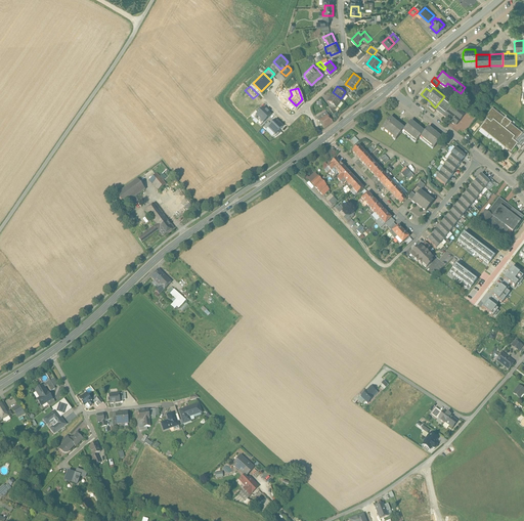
[(250,110),(256,103),(252,99),(253,98),(247,92),(241,97),(245,101),(244,102),(250,110)]
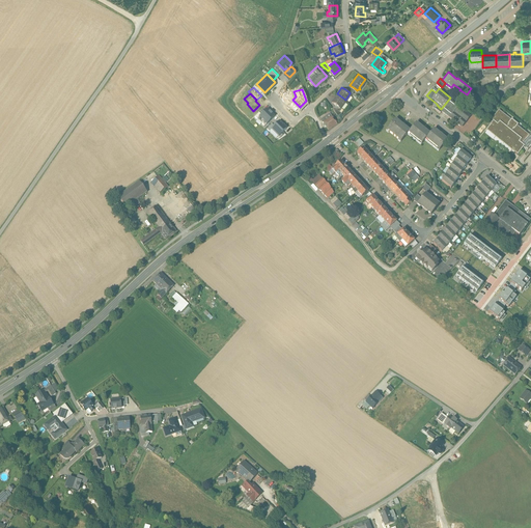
[(345,100),(337,93),(332,100),(336,103),(340,106),(345,100)]
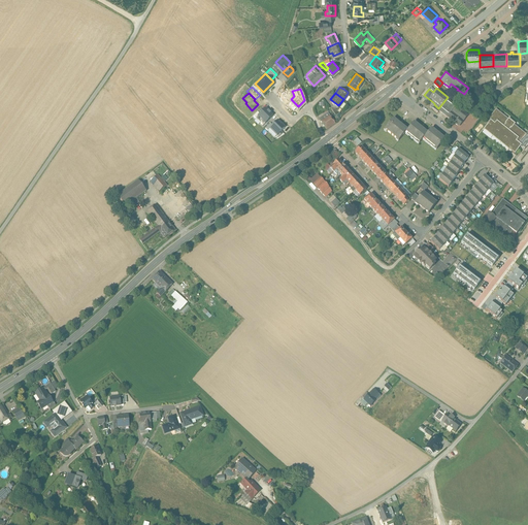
[(448,97),(438,108),(439,108),(447,115),(456,103),(448,97)]
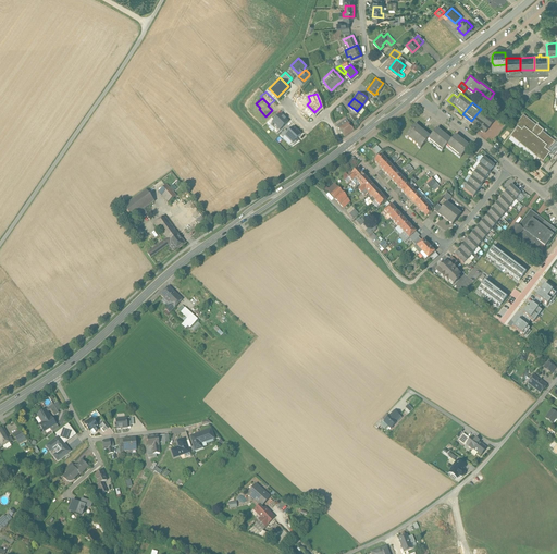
[(313,111),(307,105),(305,108),(310,113),(313,111)]
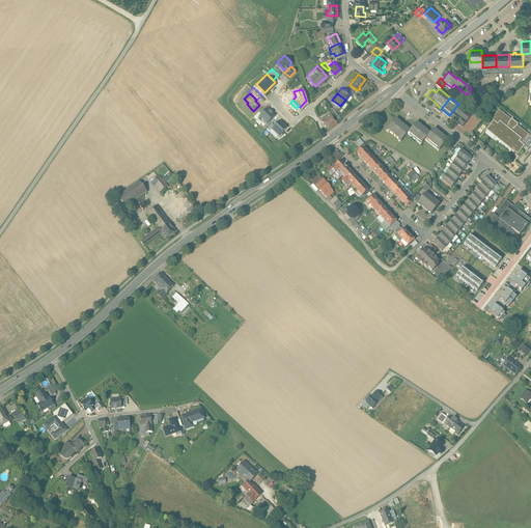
[(471,113),(458,104),(449,115),(456,120),(456,121),(460,123),(463,123),(471,113)]
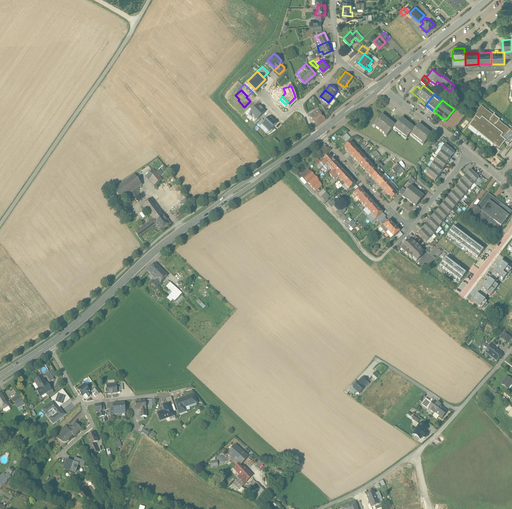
[(252,108),(248,112),(255,119),(265,109),(258,102),(252,108)]
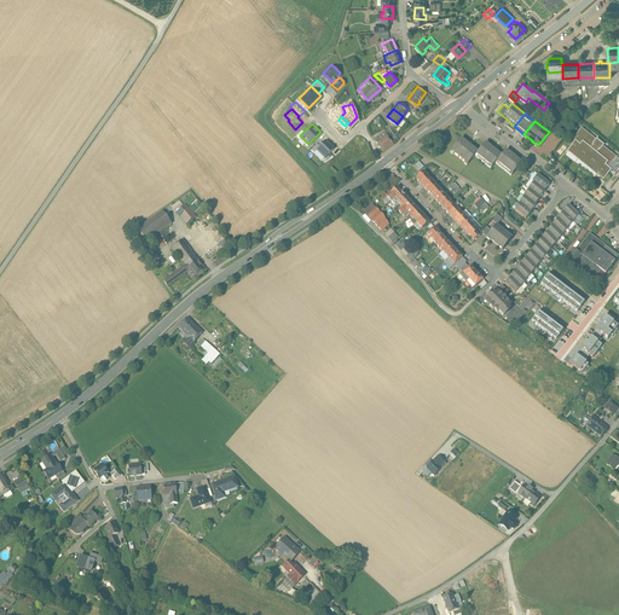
[(596,138),(582,126),(574,135),(577,138),(568,148),(603,175),(611,167),(608,166),(617,155),(602,143),(596,137),(596,138)]
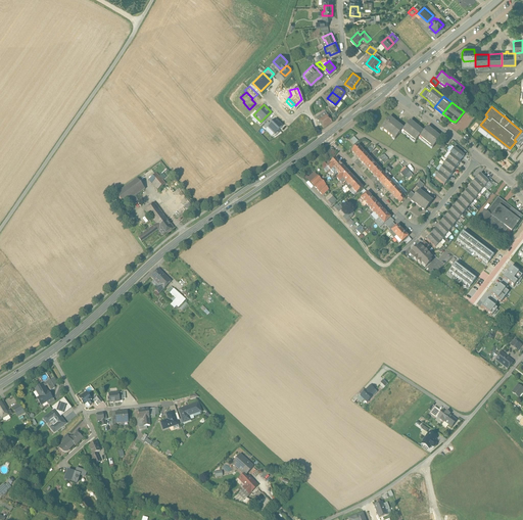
[(325,109),(316,115),(318,117),(327,111),(325,109)]
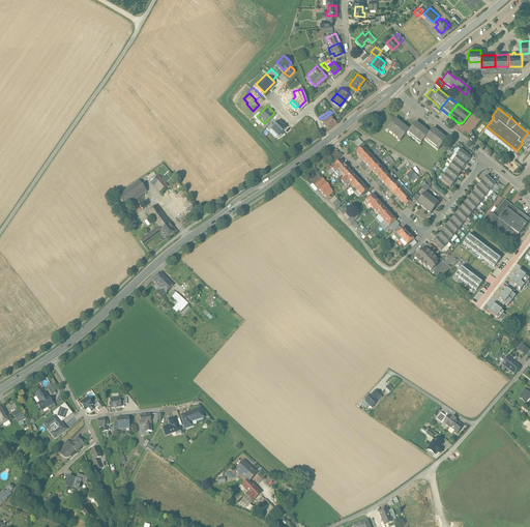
[(331,113),(322,119),(327,127),(336,121),(331,113)]
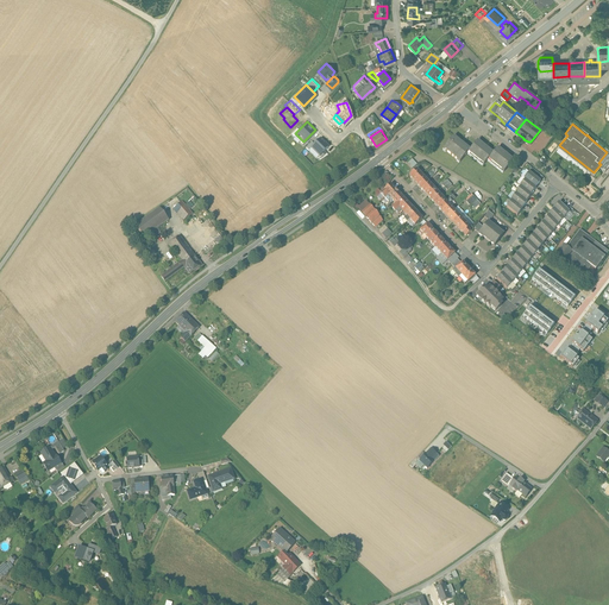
[(470,146),(453,133),(444,146),(460,159),(468,149),(470,146)]
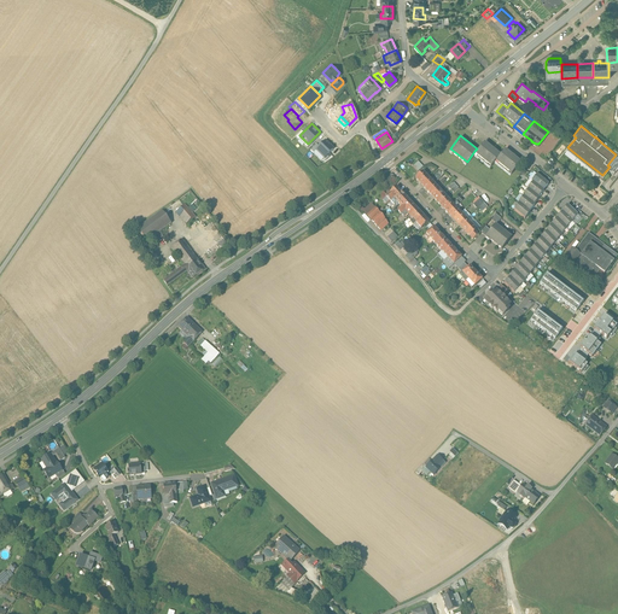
[(320,144),(316,146),(325,155),(333,146),(326,138),(320,144)]
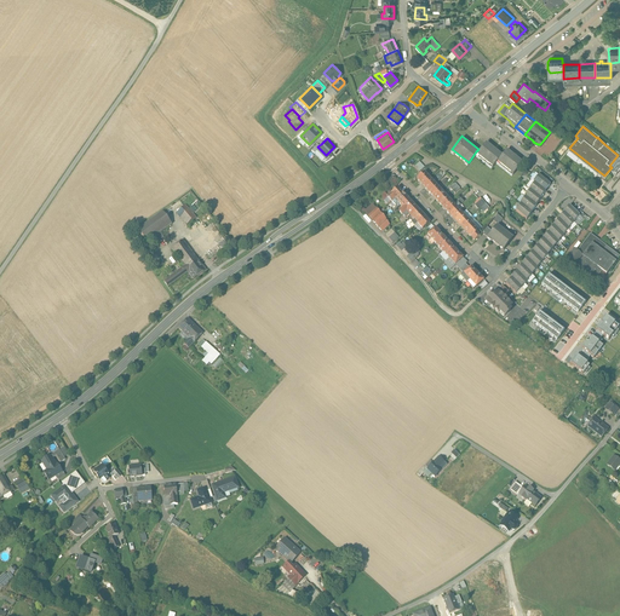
[(501,153),(486,140),(478,149),(476,151),(492,165),(497,159),(501,153)]
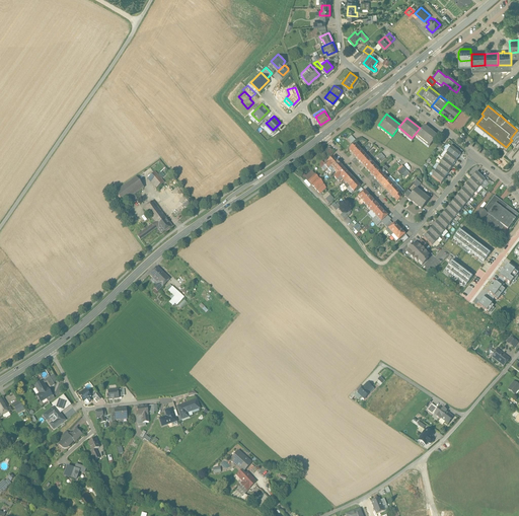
[(437,134),(424,124),(420,128),(416,133),(429,144),(437,134)]
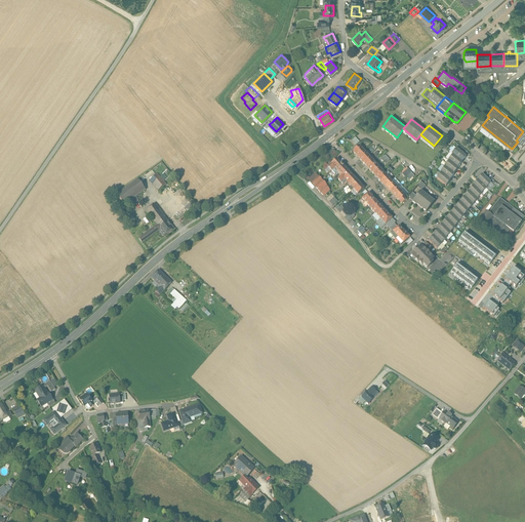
[(359,138),(355,134),(351,138),(355,144),(359,138)]
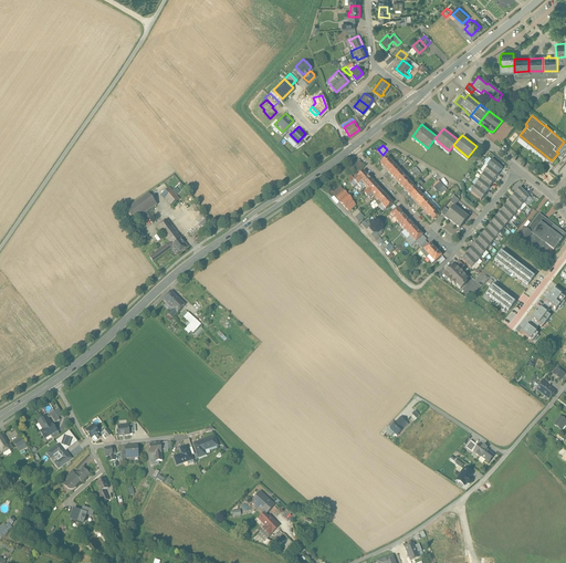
[(387,155),(380,162),(386,166),(392,160),(387,155)]
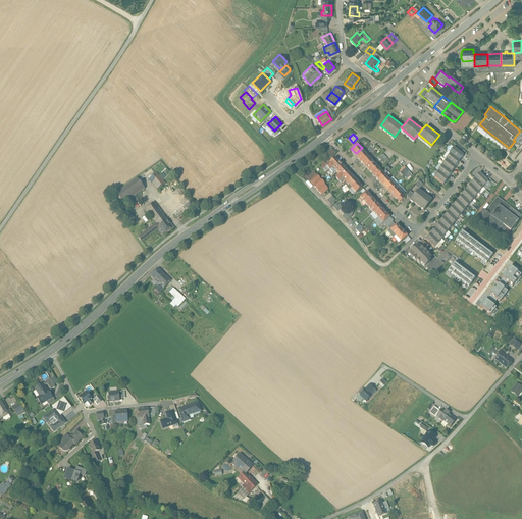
[(463,153),(454,145),(450,151),(459,158),(463,153)]
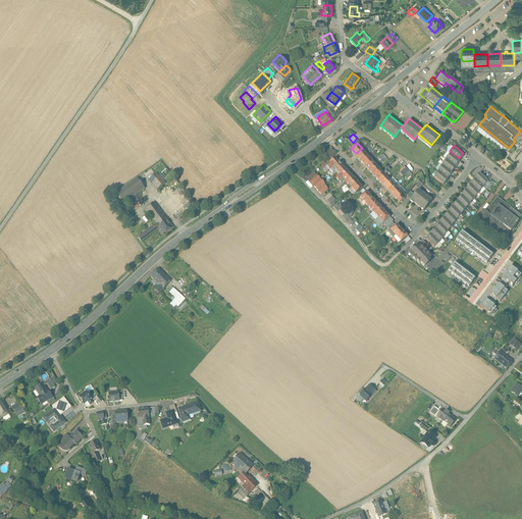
[(366,153),(362,148),(356,153),(360,158),(366,153)]
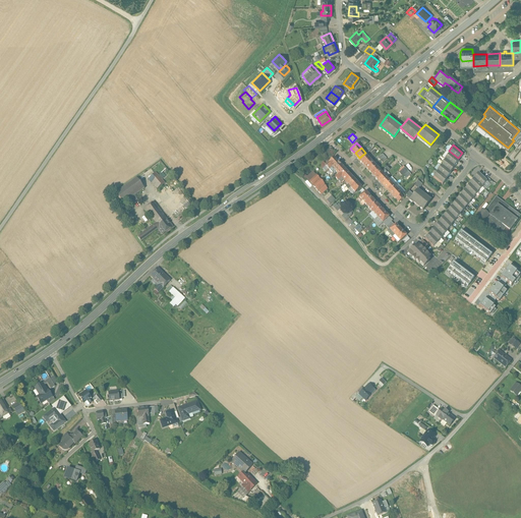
[(458,158),(449,151),(445,156),(445,157),(454,164),(458,159),(458,158)]
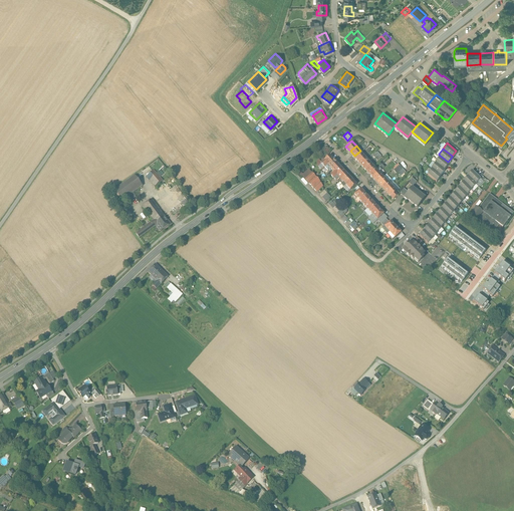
[(360,151),(354,156),(359,161),(365,155),(360,151)]
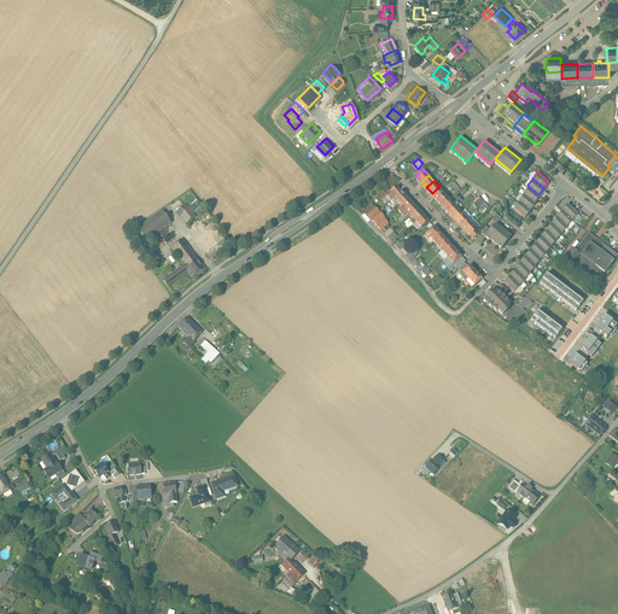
[(396,183),(386,193),(391,198),(401,189),(396,185),(397,183),(396,183)]
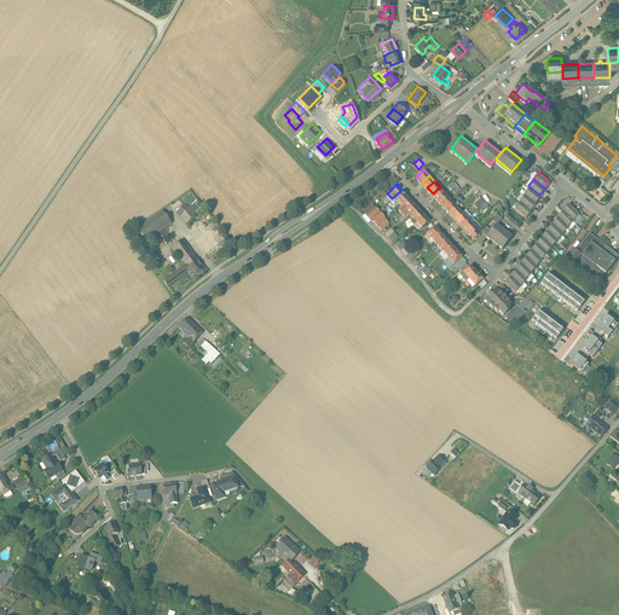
[(440,186),(433,193),(438,199),(445,192),(440,186)]
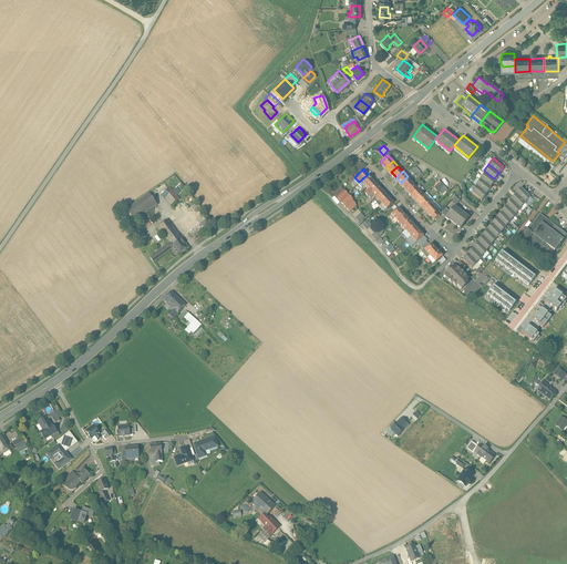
[(494,178),(484,171),(480,176),(481,177),(490,185),(495,178),(494,178)]
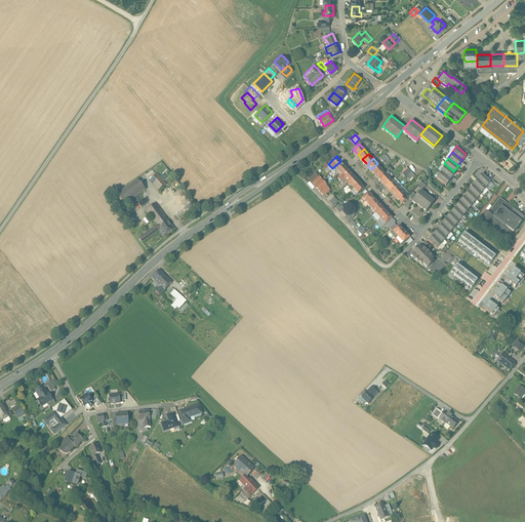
[(340,161),(332,168),(334,171),(337,169),(339,171),(346,165),(340,160),(340,161)]
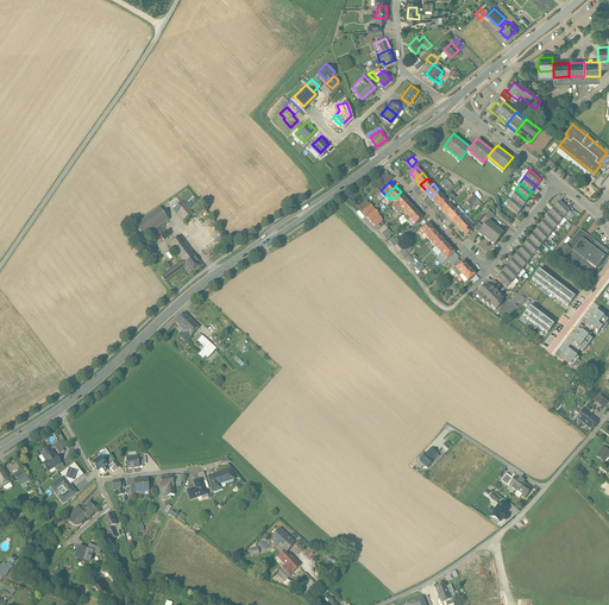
[(444,195),(438,189),(431,196),(437,202),(444,195)]
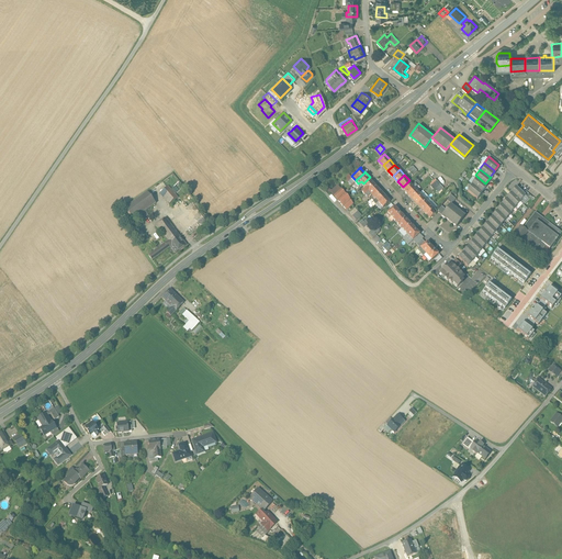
[(485,183),(476,176),(471,181),(472,182),(482,190),(486,183),(485,183)]
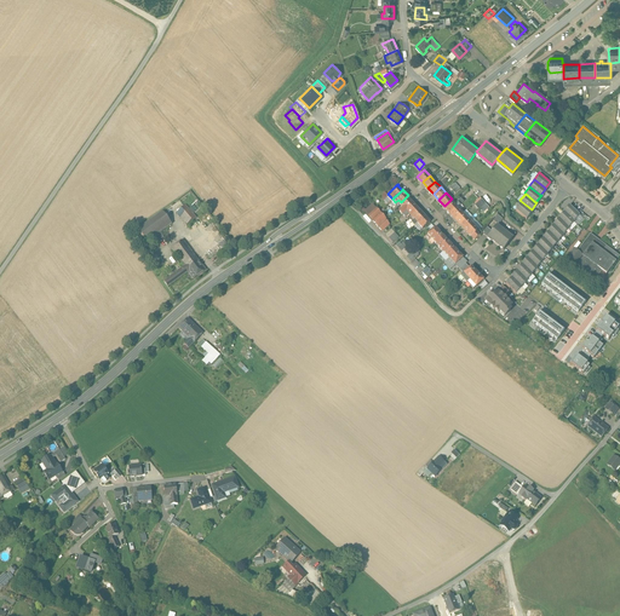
[(408,195),(401,202),(403,205),(400,208),(402,212),(414,201),(408,195)]
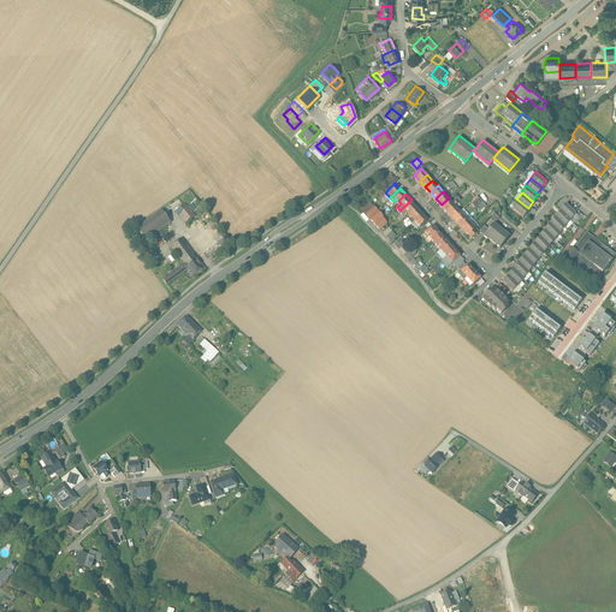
[(449,197),(442,205),(446,211),(454,203),(461,197),(457,194),(451,200),(449,197)]
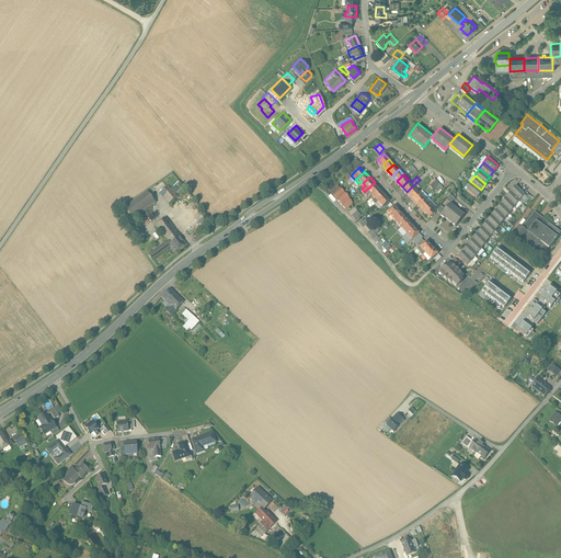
[(435,178),(430,183),(433,186),(439,181),(435,178)]
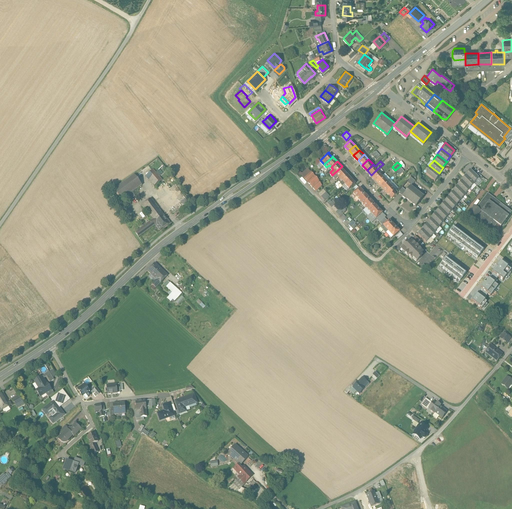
[(342,166),(332,175),(335,177),(338,175),(340,177),(346,171),(342,166)]
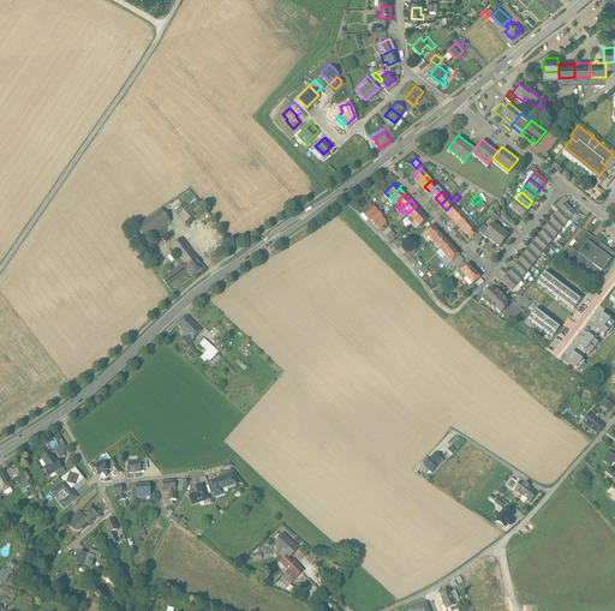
[(527,208),(517,199),(512,205),(523,215),(527,208)]
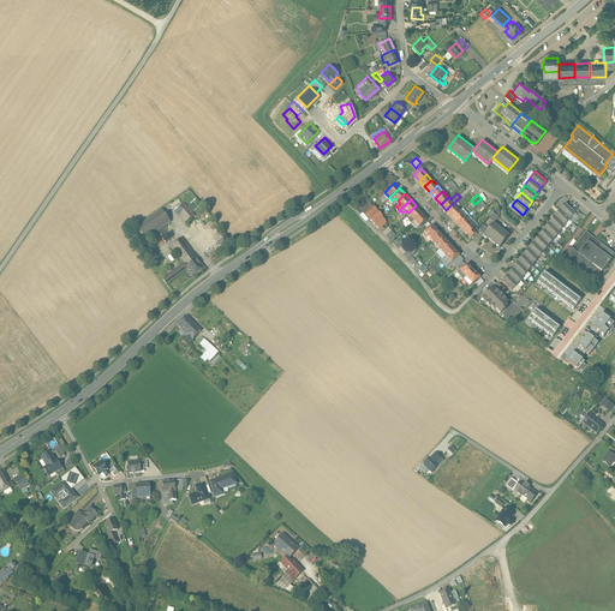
[(187,204),(184,201),(174,209),(185,220),(195,213),(191,209),(187,204)]
